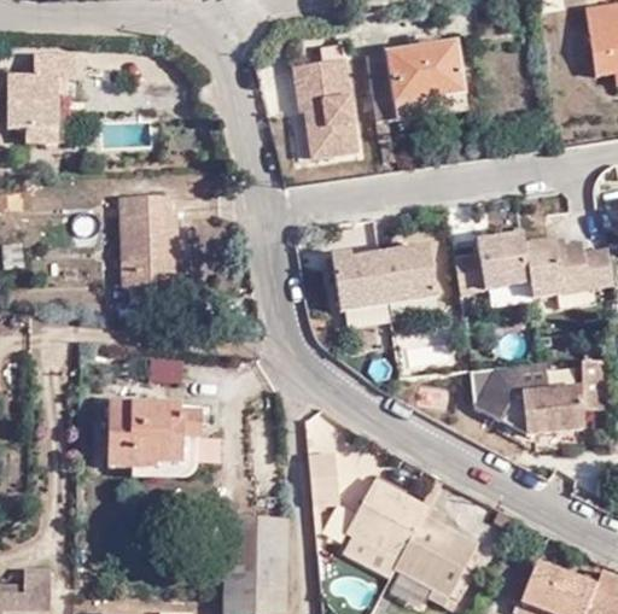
[(617,72),(617,5),(583,10),(593,76),(617,72)]
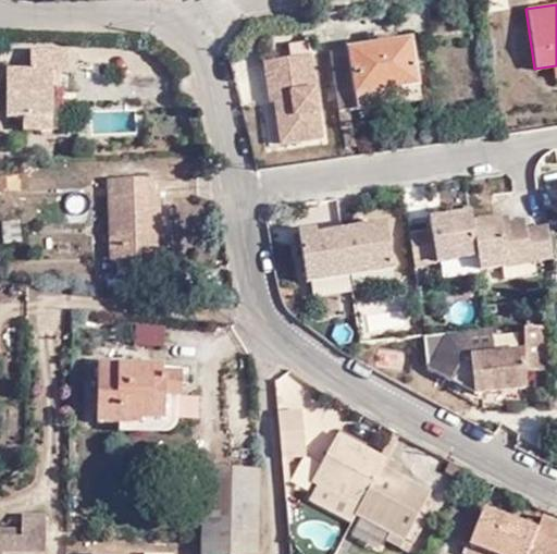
[(355,94),(416,84),(409,39),(331,50),(336,90),(355,88),(355,94)]
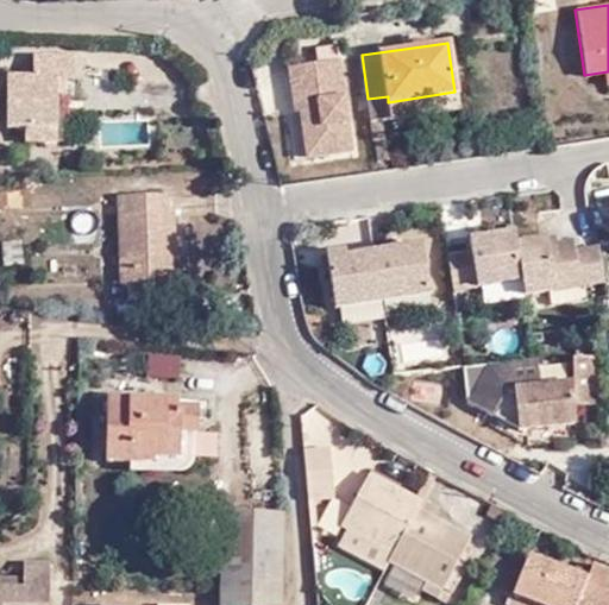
[(25,137),(56,136),(57,92),(64,90),(63,73),(73,73),(73,48),(35,48),(33,73),(7,73),(6,123),(25,123),(25,137)]
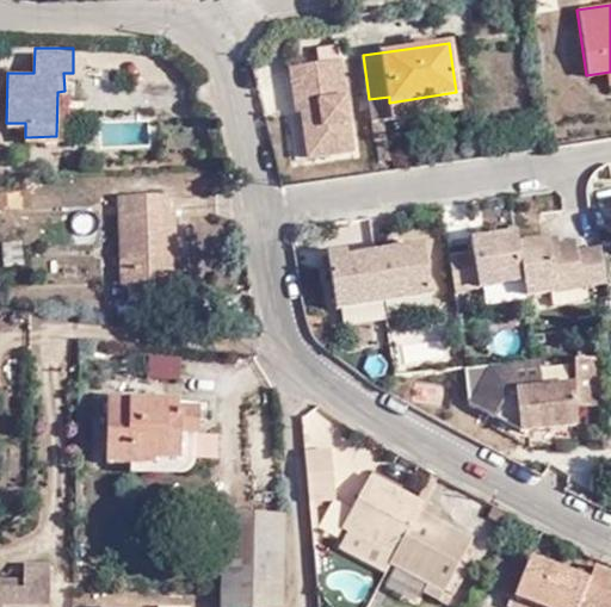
[(341,59),(291,66),(298,111),(302,111),(309,156),(355,149),(341,59)]
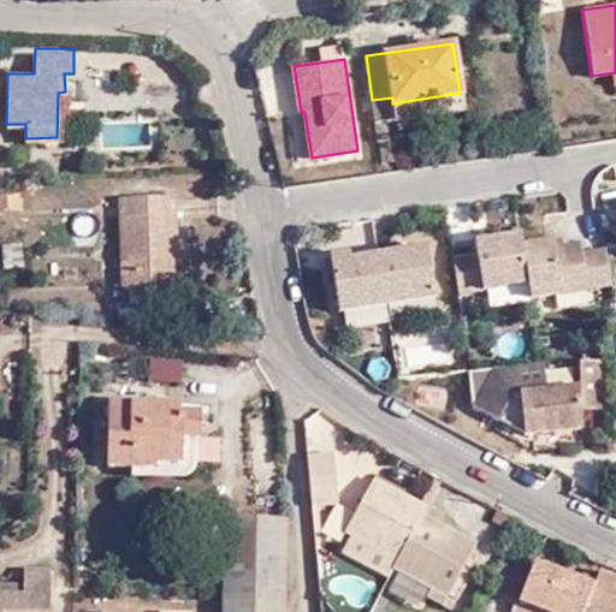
[(392,97),(372,100),(378,140),(379,140),(381,153),(392,152),(388,119),(462,108),(460,93),(392,104),(392,97)]
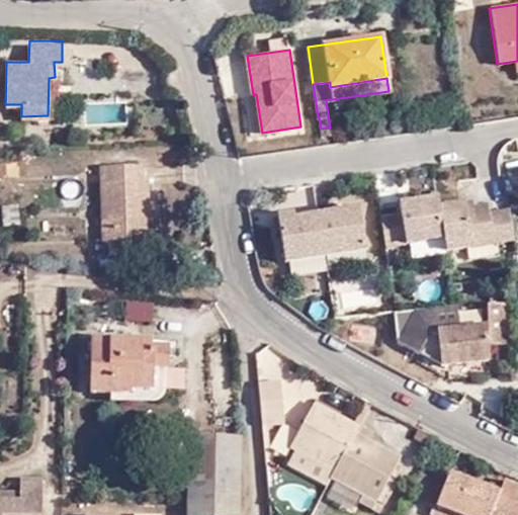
[(106,243),(127,242),(149,242),(148,184),(139,184),(139,167),(101,167),(103,243),(106,243)]
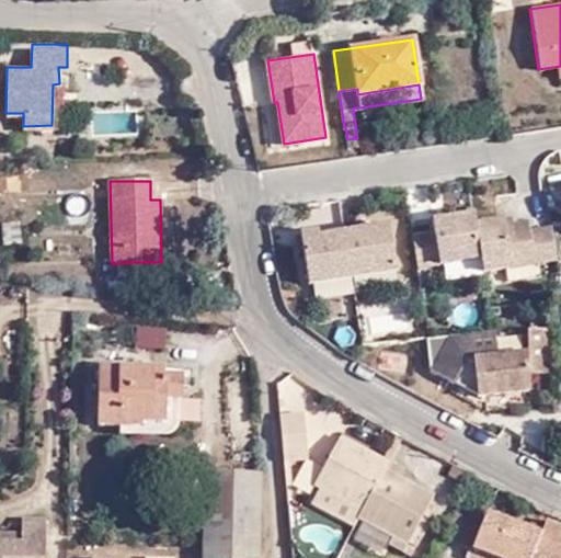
[(476,223),(474,212),(433,219),(435,230),(413,235),(419,266),(482,257),(476,223)]
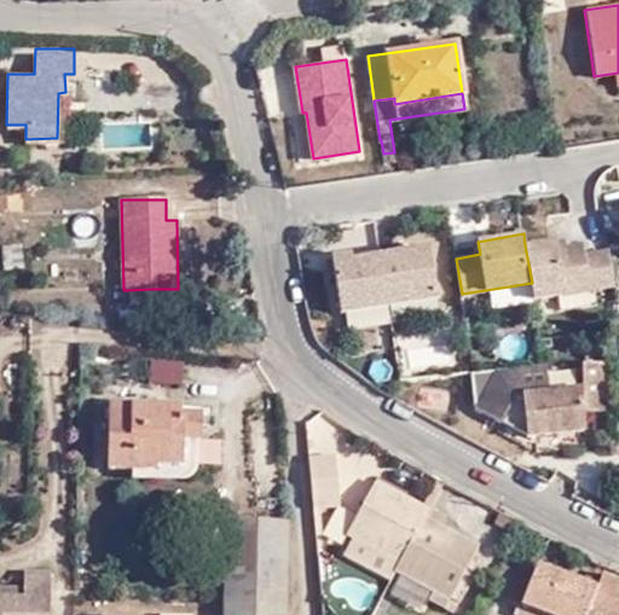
[(525,245),(532,283),(534,297),(615,284),(609,249),(585,253),(584,242),(567,244),(556,247),(556,241),(525,245)]
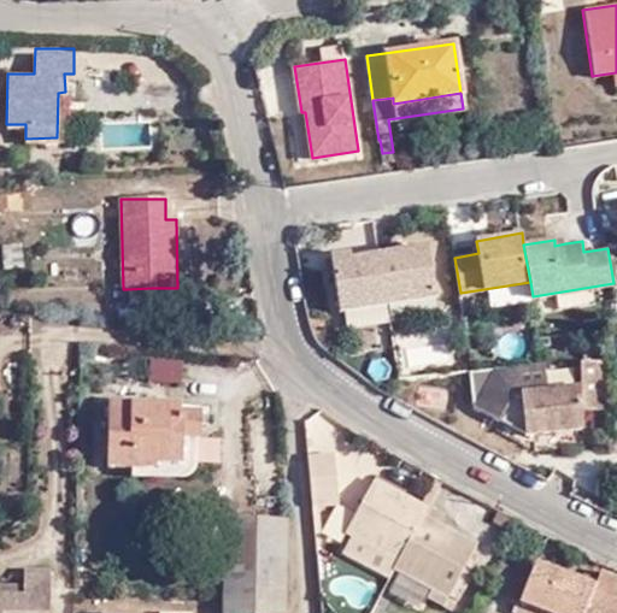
[(22,242),(1,245),(4,269),(24,266),(22,242)]
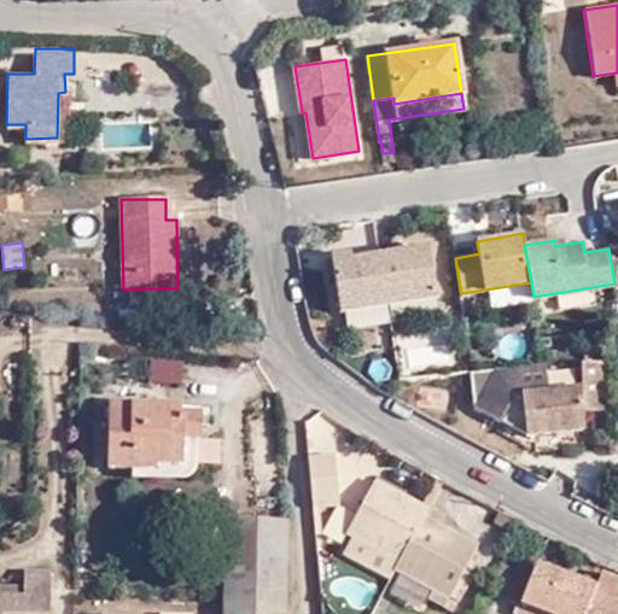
[(437,296),(430,246),(379,253),(389,304),(437,296)]
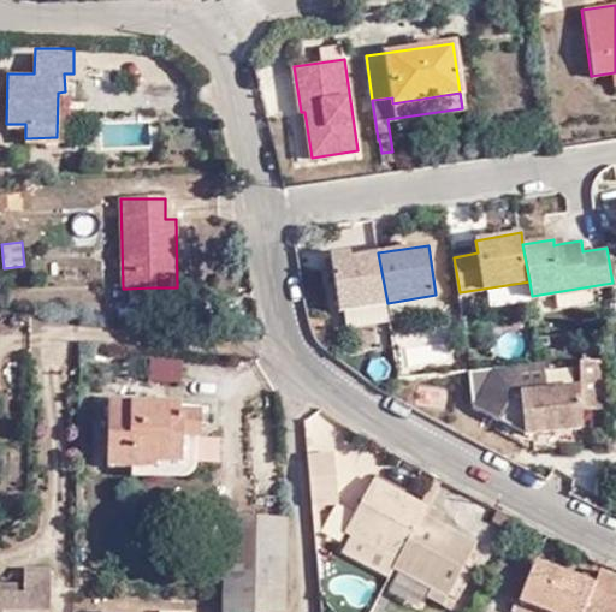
[(388,303),(378,253),(351,259),(342,259),(341,253),(331,255),(341,310),(388,303)]
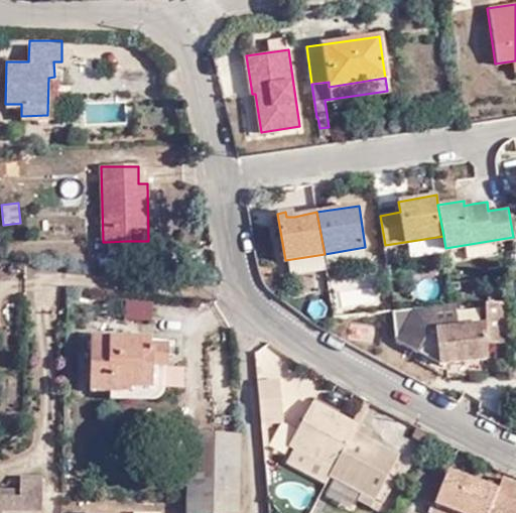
[(127,249),(127,241),(106,242),(106,250),(127,249)]
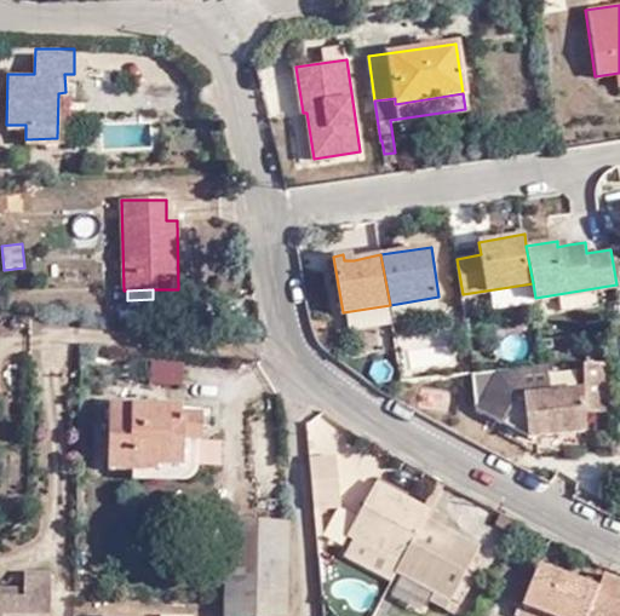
[(13,312),(15,324),(29,324),(29,312),(13,312)]
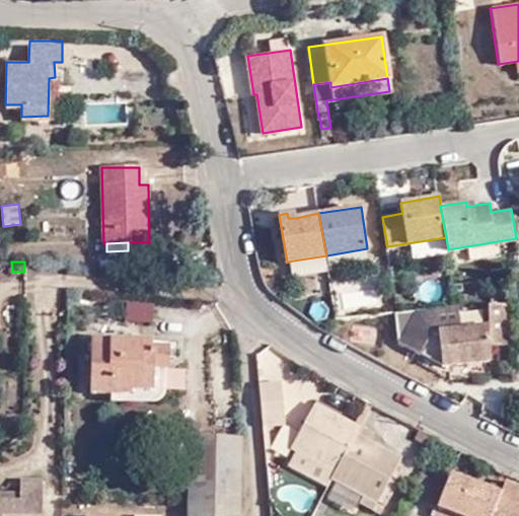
[(123,297),(123,320),(153,320),(153,298),(123,297)]
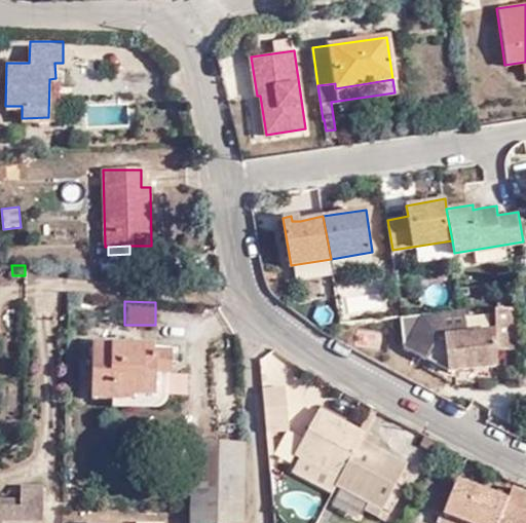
[(465,331),(463,307),(400,314),(402,343),(424,358),(428,350),(444,360),(446,370),(494,364),(494,348),(494,335),(494,327),(465,331)]
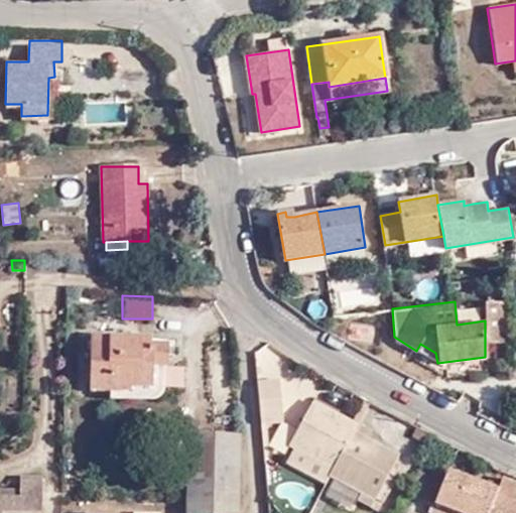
[(485,329),(504,328),(504,301),(485,301),(485,321),(485,329)]
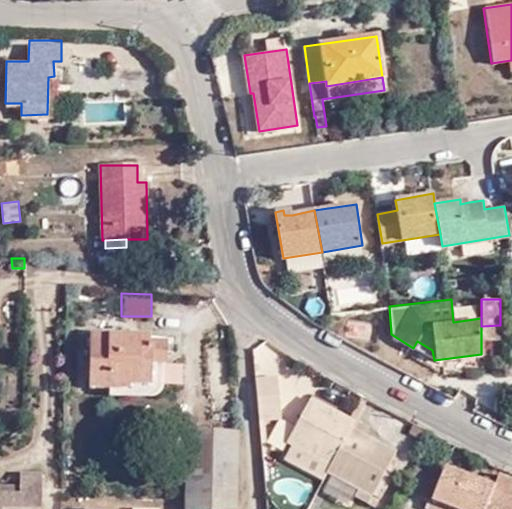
[(500,338),(500,325),(481,326),(481,339),(500,338)]
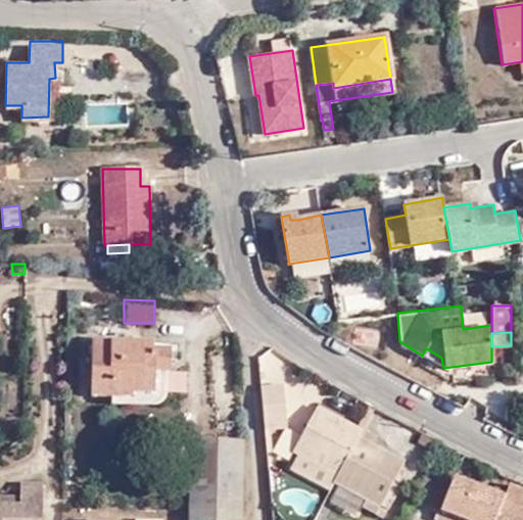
[(168,371),(169,344),(91,342),(91,395),(131,396),(132,391),(151,391),(152,371),(168,371)]
